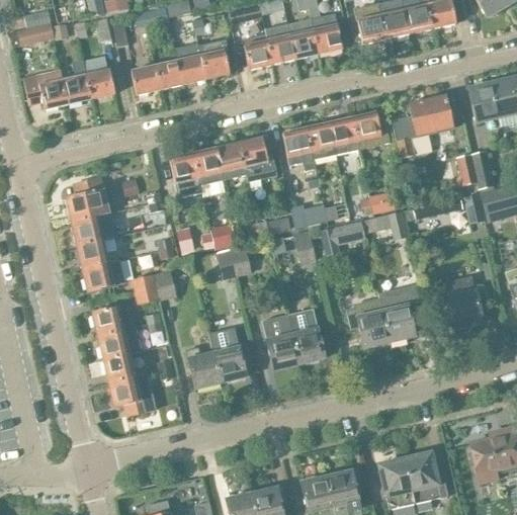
[(86,0),(90,16),(104,13),(101,0),(86,0)]
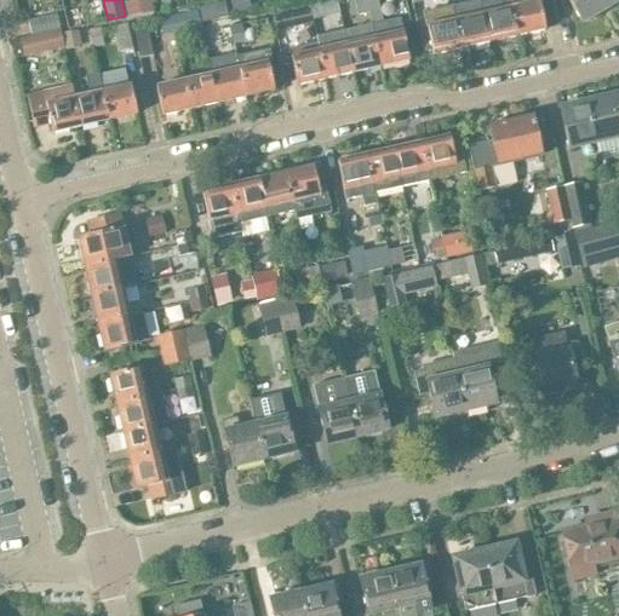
[(132,3),(124,5),(126,13),(136,12),(154,9),(152,0),(139,0),(133,1),(132,3)]
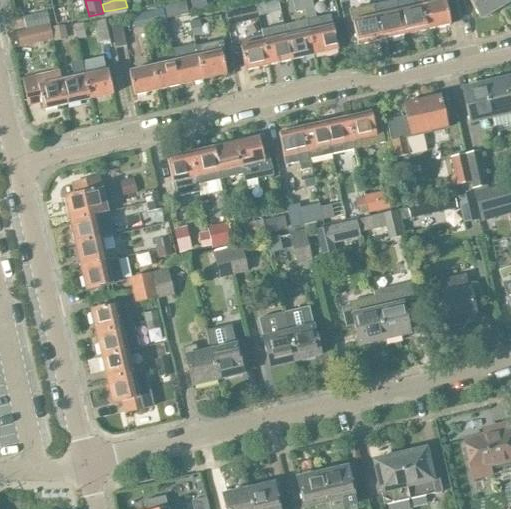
[(190,0),(194,10),(207,6),(205,0),(190,0)]
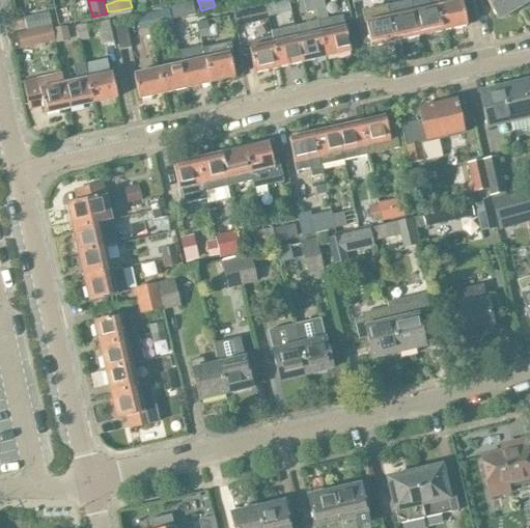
[(303,0),(306,10),(315,8),(313,0),(303,0)]
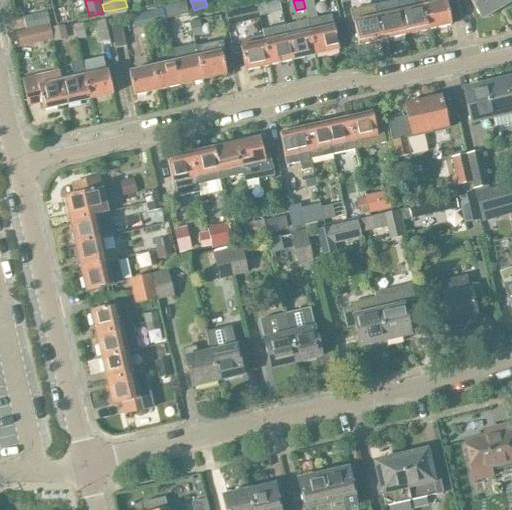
[(303,0),(305,8),(315,6),(313,0),(303,0)]
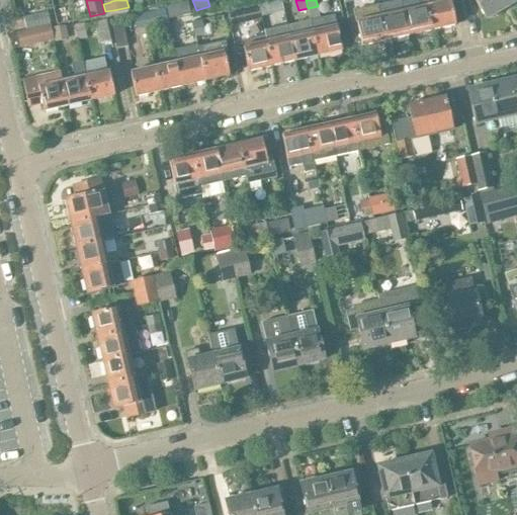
[(388,0),(378,2),(380,14),(386,38),(409,32),(404,9),(402,0),(388,0)]
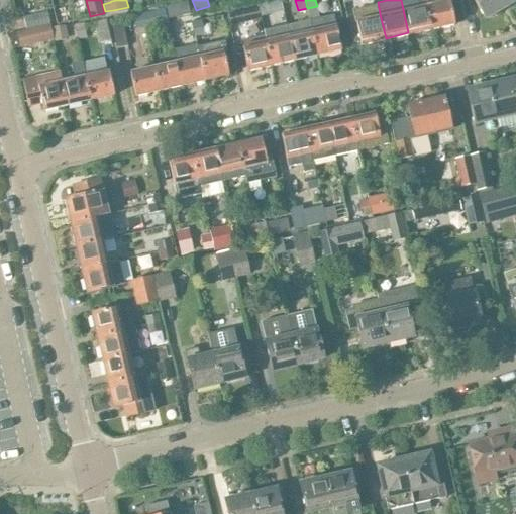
[(401,0),(403,9),(408,32),(431,27),(425,0),(401,0)]
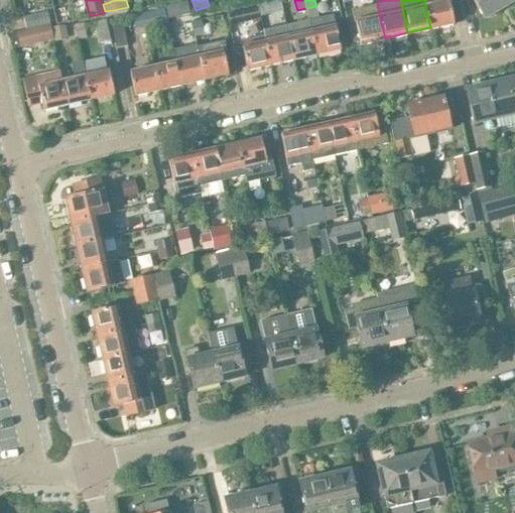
[(424,0),(430,27),(454,22),(448,0),(424,0)]
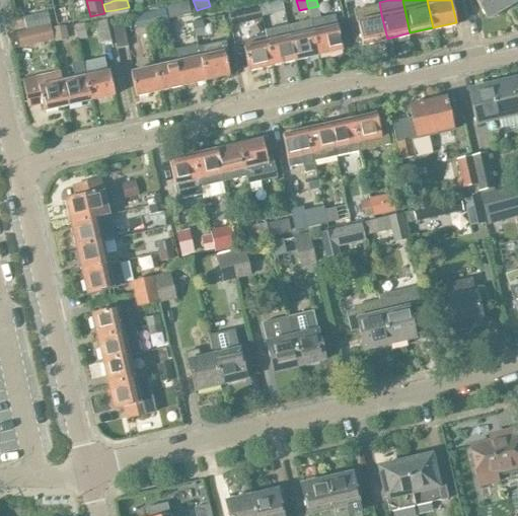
[(507,5),(503,0),(477,0),(487,14),(491,12),(494,13),(507,5)]
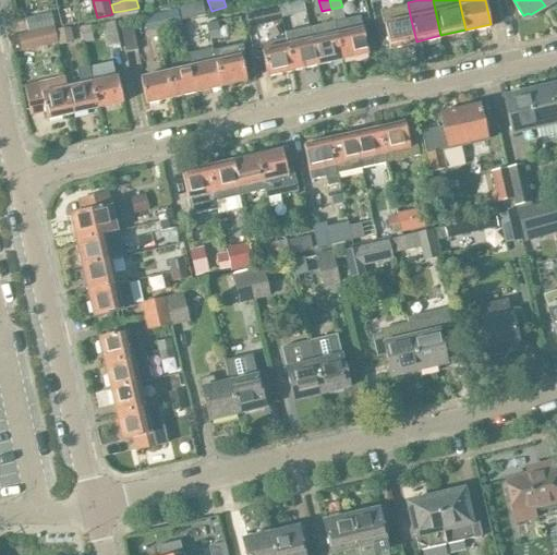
[(280,4),(283,21),(293,19),(290,2),(280,4)]
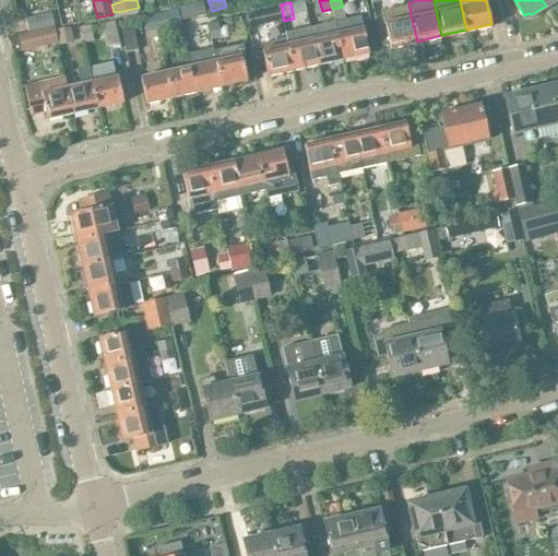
[(384,23),(377,24),(381,45),(389,43),(390,47),(417,42),(411,15),(408,2),(381,9),(384,21),(384,23)]
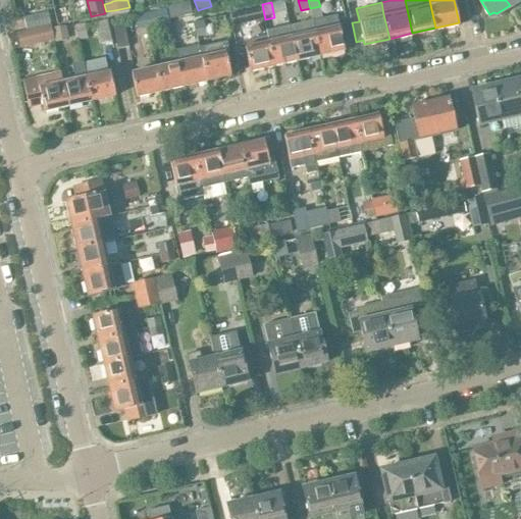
[(255,21),(265,19),(262,4),(252,7),(255,21)]
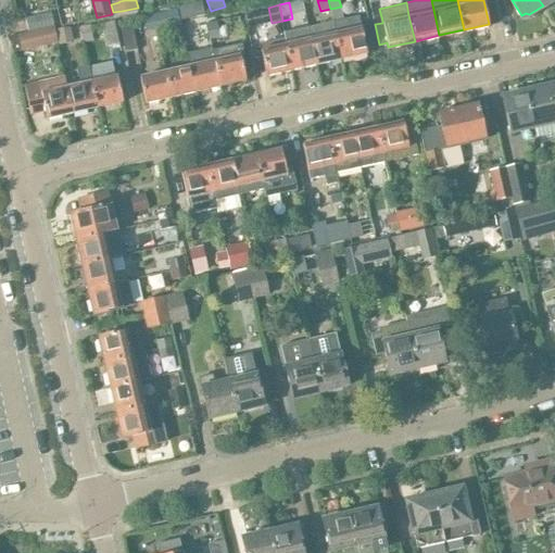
[(333,20),(342,58),(367,51),(358,14),(343,17),(341,7),(330,9),(333,20)]
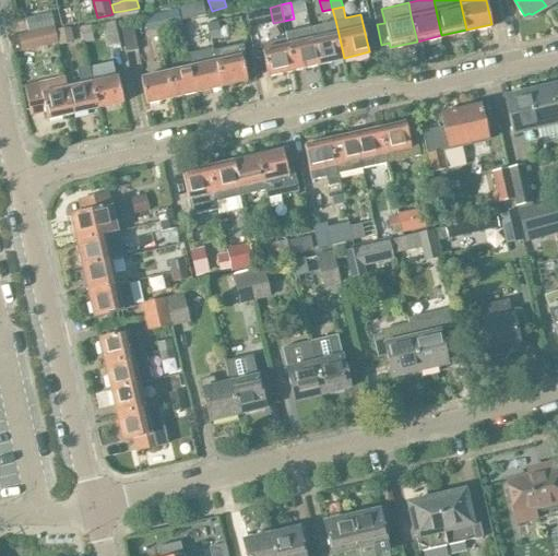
[(74,9),(62,11),(64,22),(76,20),(74,9)]
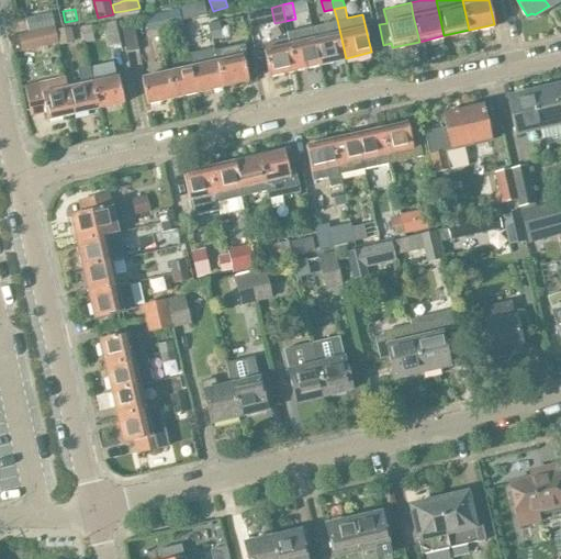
[(29,31),(55,25),(52,10),(25,15),(29,31)]
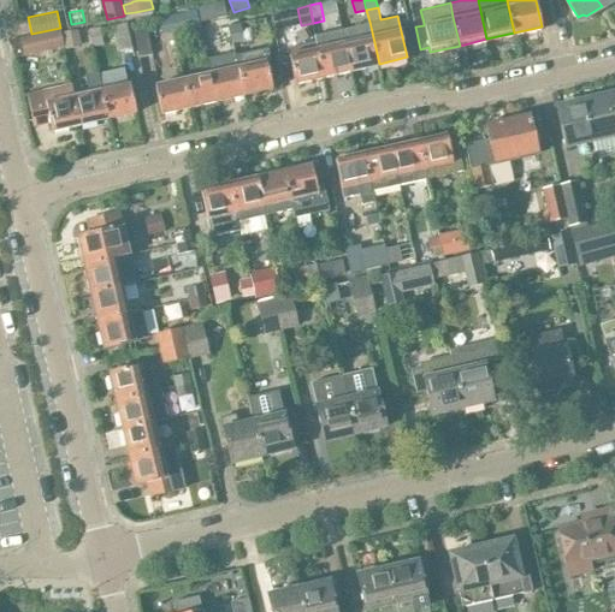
[(170,15),(173,29),(183,28),(179,12),(170,15)]
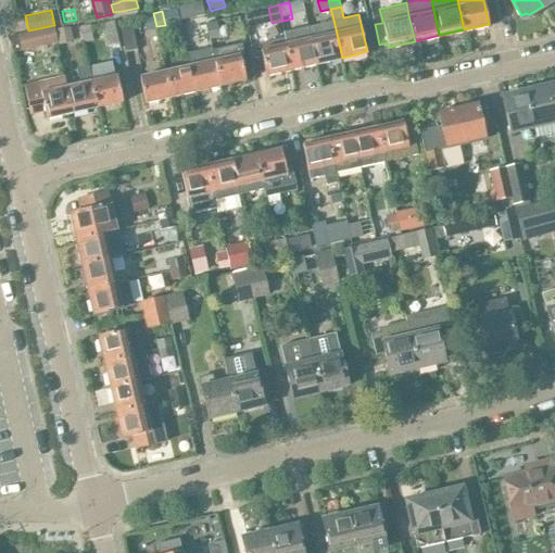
[(146,29),(156,26),(153,13),(143,15),(146,29)]
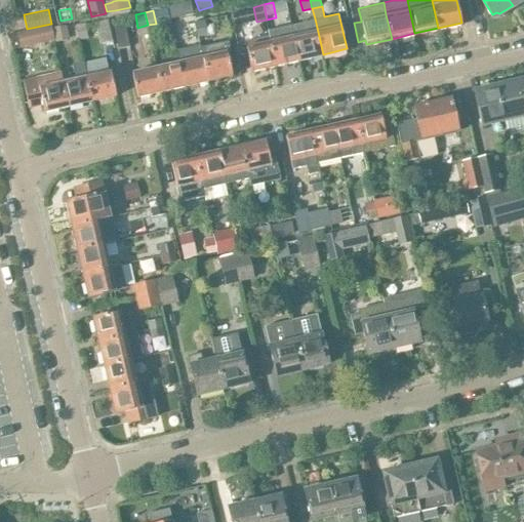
[(101,42),(112,39),(108,18),(95,21),(101,42)]
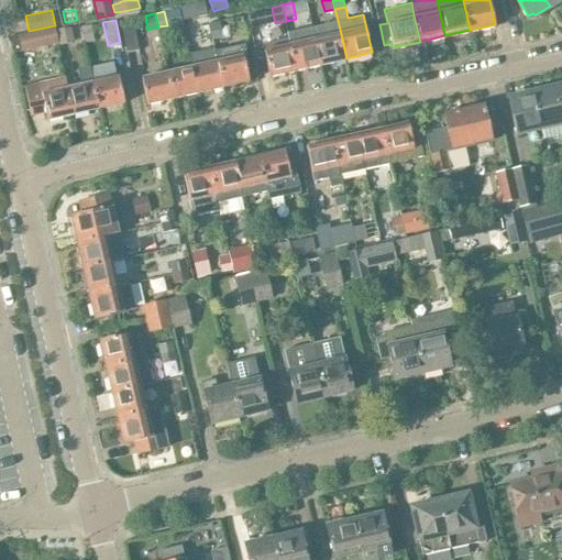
[(210,22),(213,36),(222,35),(219,20),(210,22)]
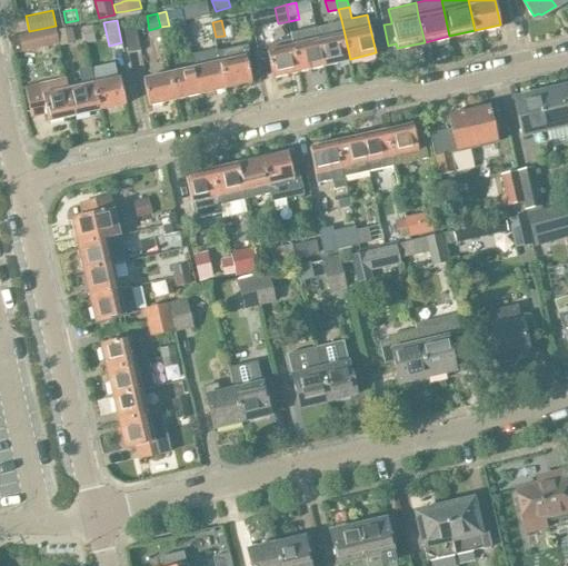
[(326,63),(350,59),(341,20),(316,26),(316,28),(318,36),(326,63)]
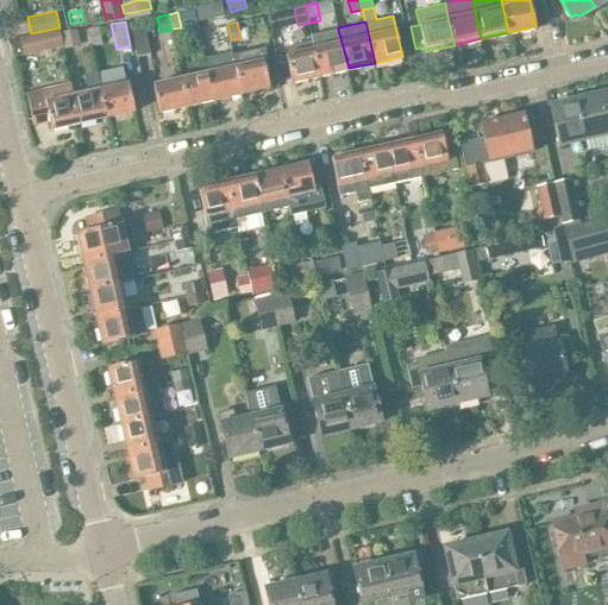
[(219,43),(231,39),(227,24),(215,26),(219,43)]
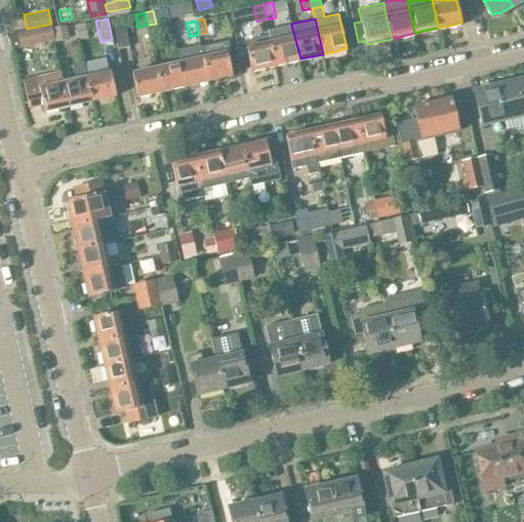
[(65,23),(51,26),(54,37),(54,38),(54,39),(68,36),(65,23)]
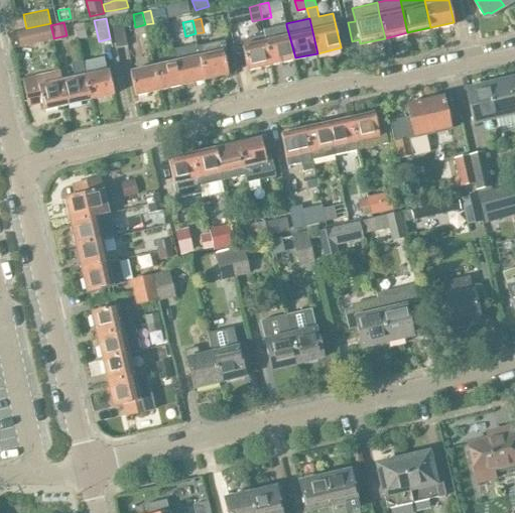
[(74,24),(77,37),(86,35),(83,22),(74,24)]
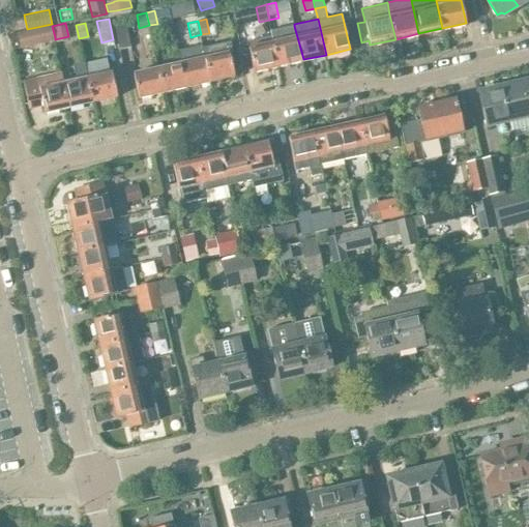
[(30,44),(55,38),(52,24),(27,29),(30,44)]
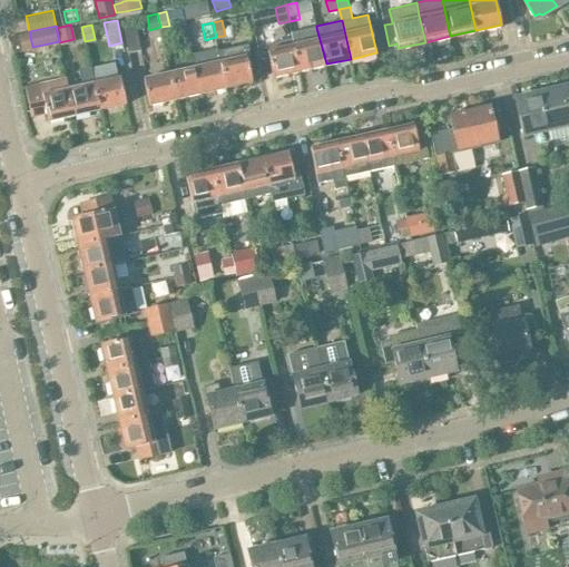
[(129,51),(141,49),(137,26),(125,27),(129,51)]
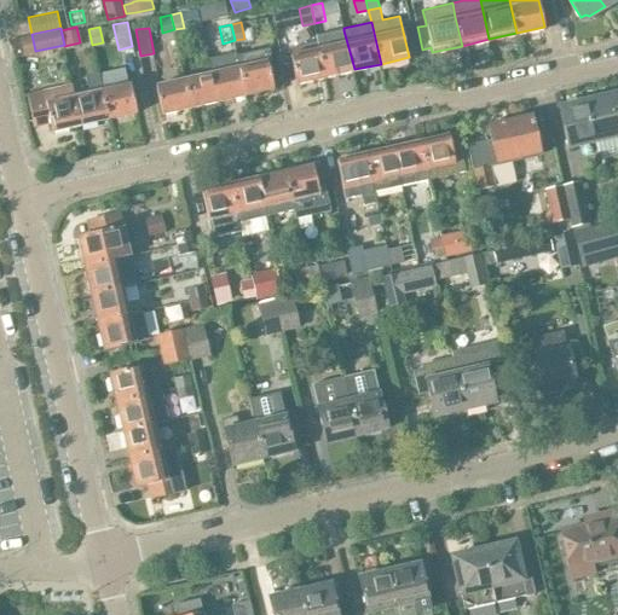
[(354,69),(346,39),(344,30),(318,35),(327,76),(354,69)]
